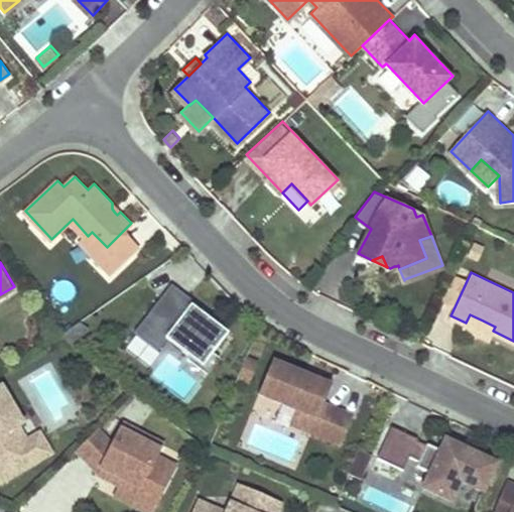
[(185,346),(184,348),(197,357),(205,363),(214,350),(230,330),(210,315),(206,311),(193,302),(196,298),(171,281),(167,287),(151,309),(156,313),(147,326),(142,322),(135,331),(159,349),(168,337),(170,334),(185,346)]
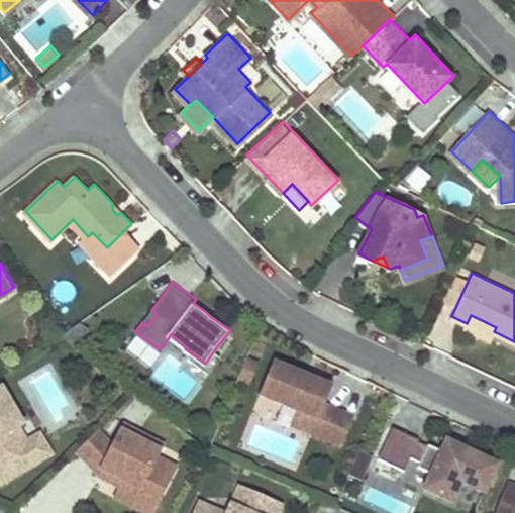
[(213,312),(196,299),(193,303),(206,312),(210,316),(213,312)]
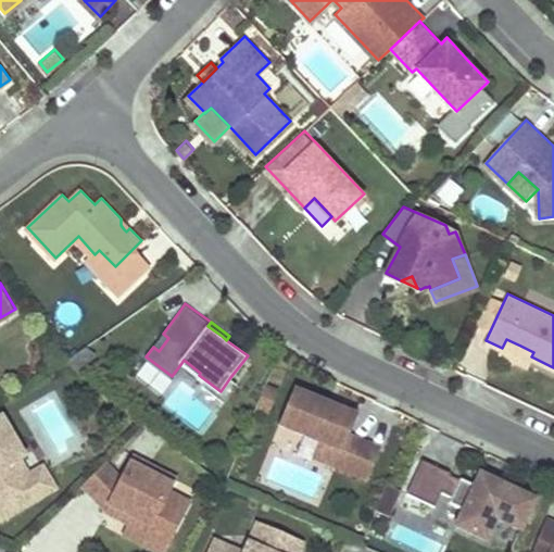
[(159,351),(168,338),(163,334),(153,347),(159,351)]
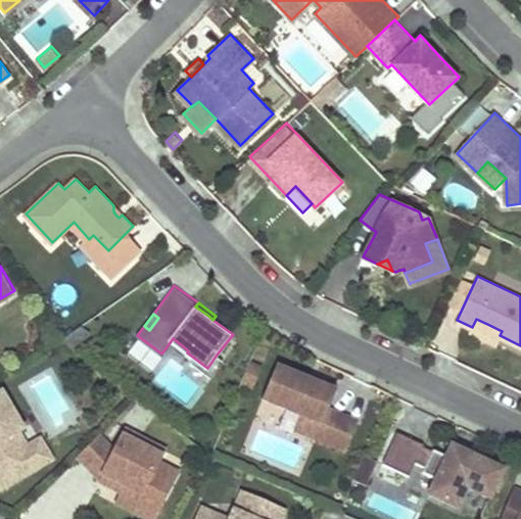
[(489,325),(476,319),(472,327),(470,331),(496,343),(500,335),(502,331),(489,325)]
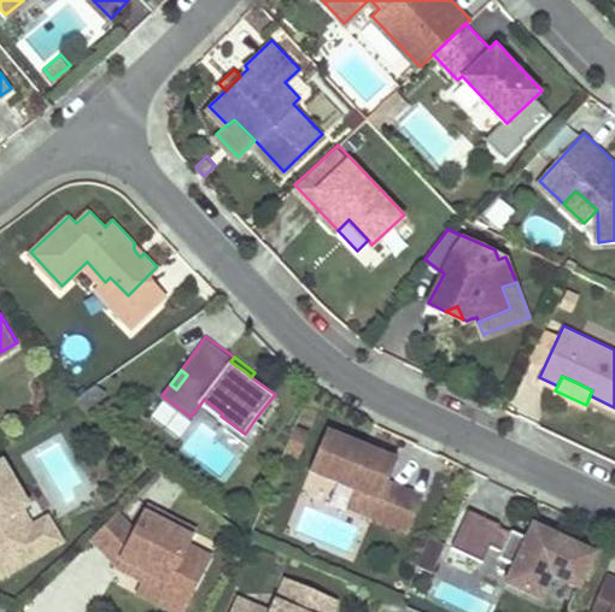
[(222,413),(204,399),(201,402),(221,416),(222,413)]
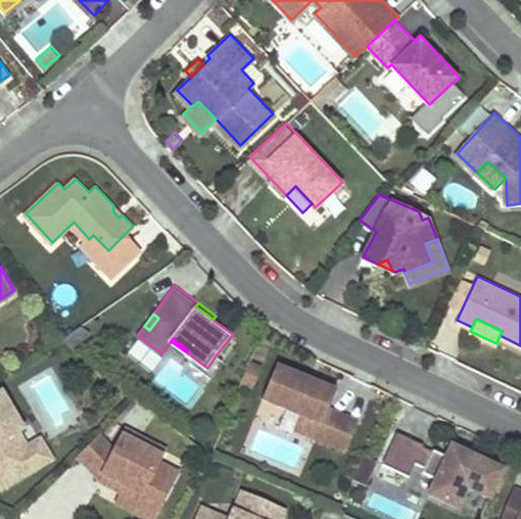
[(216,374),(225,361),(217,355),(207,368),(199,362),(196,365),(204,371),(212,377),(216,374)]
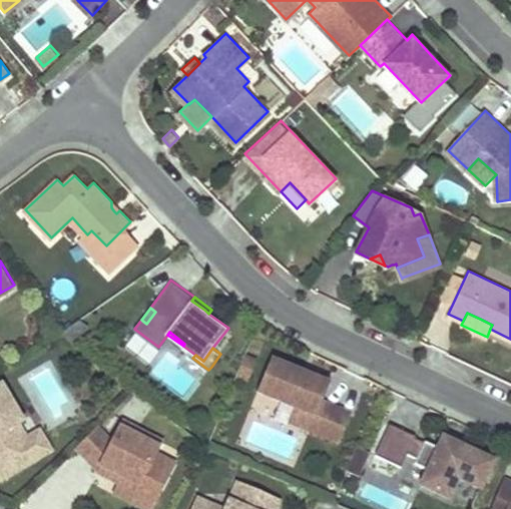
[(249,378),(258,358),(245,353),(237,373),(249,378)]
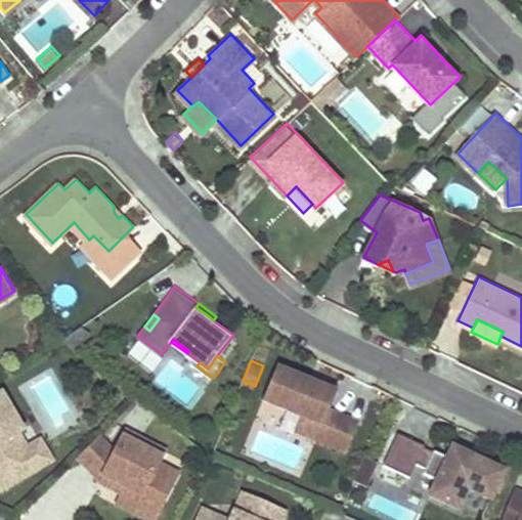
[(331,407),(338,389),(315,379),(313,383),(310,382),(308,381),(309,377),(277,363),(264,397),(302,413),(323,422),(317,435),(348,448),(359,420),(331,407)]
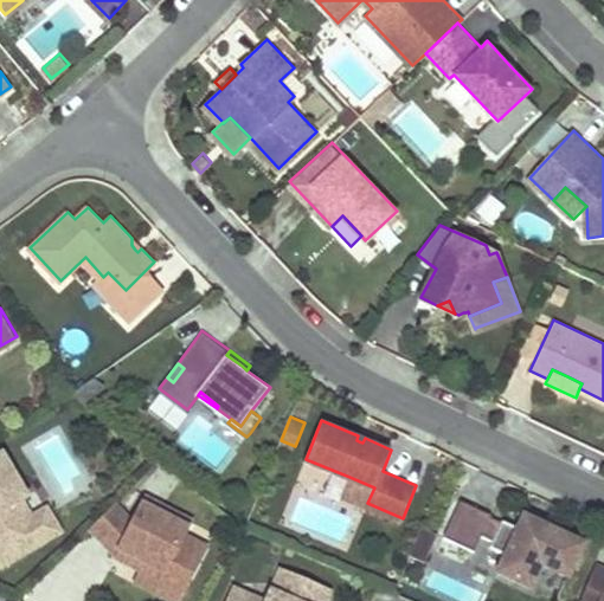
[(0,561),(1,563),(45,537),(32,515),(21,497),(27,493),(2,452),(0,452),(0,561)]
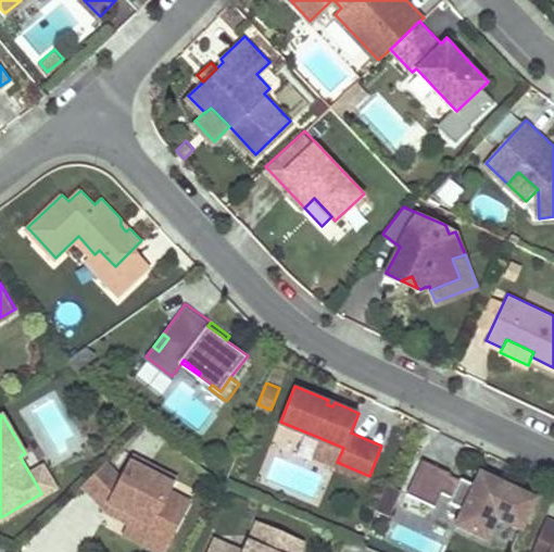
[(343,448),(320,438),(314,453),(337,462),(343,448)]
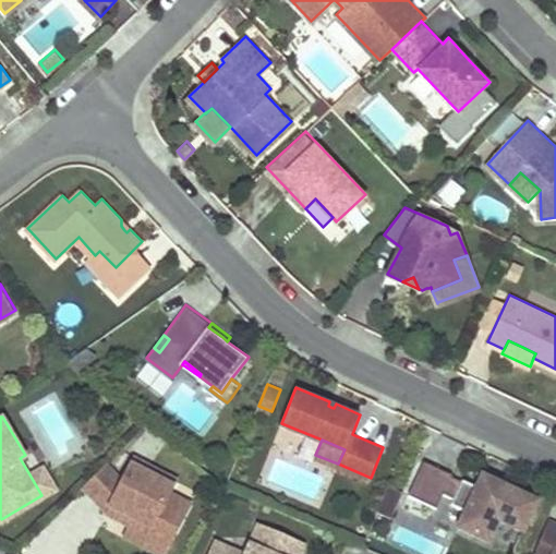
[(191,502),(170,491),(177,478),(135,455),(122,478),(106,461),(83,484),(108,509),(111,504),(134,516),(132,519),(130,524),(142,529),(145,522),(165,532),(178,527),(191,502)]
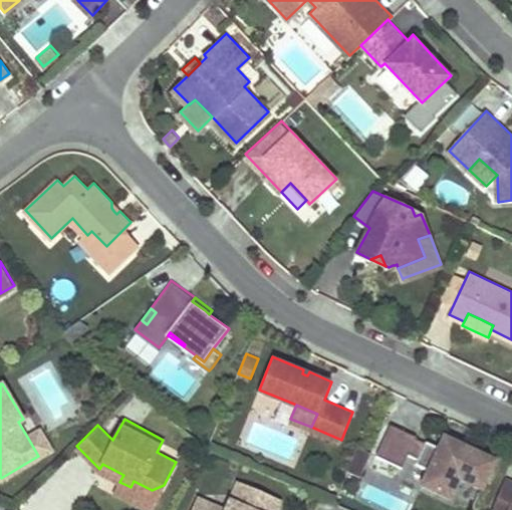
[(482,487),(495,460),(467,446),(464,444),(445,436),(440,447),(427,440),(426,442),(416,437),(417,436),(391,423),(376,454),(403,466),(409,453),(419,457),(416,462),(430,468),(423,483),(450,496),(460,476),(482,487)]
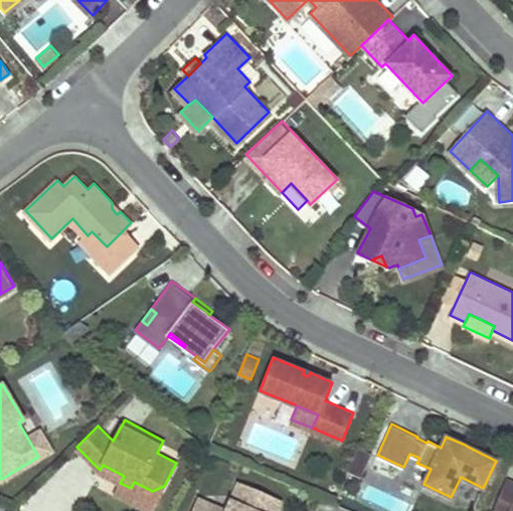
[(51,450),(40,430),(27,438),(38,457),(51,450)]
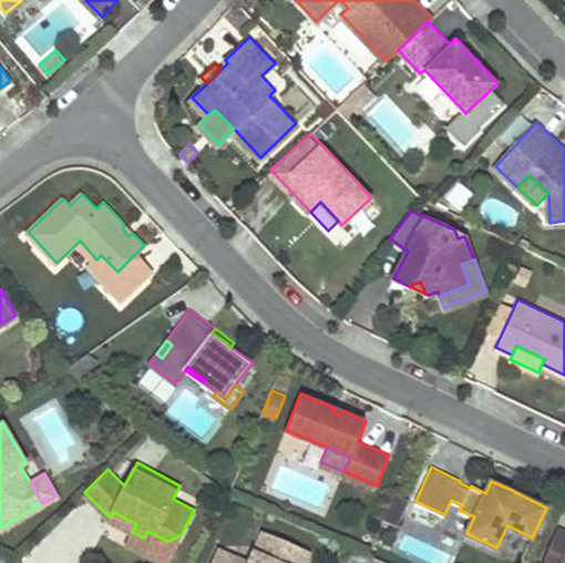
[(485,493),(491,481),(476,473),(471,485),(485,493)]
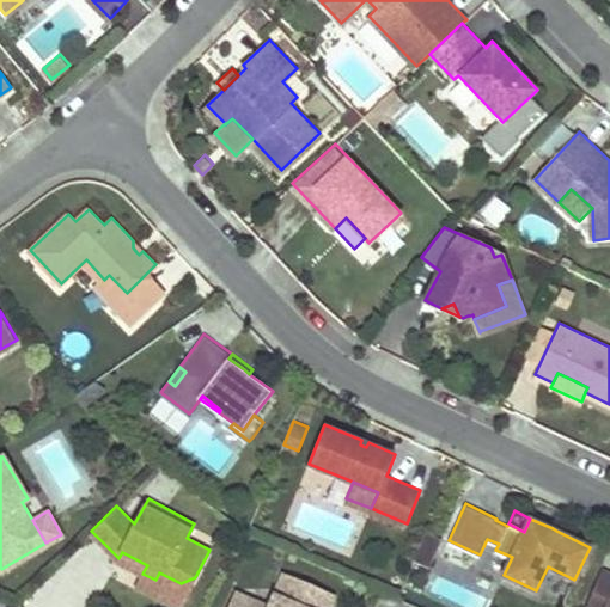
[(432,565),(443,537),(427,529),(415,558),(432,565)]
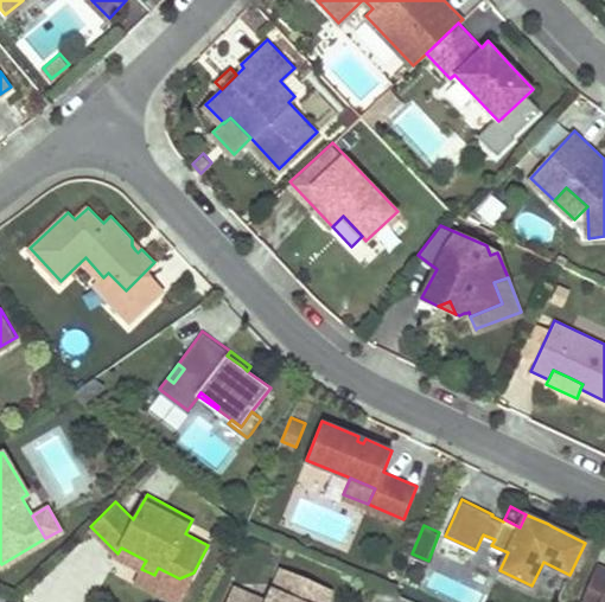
[(559,599),(570,575),(543,562),(532,586),(559,599)]
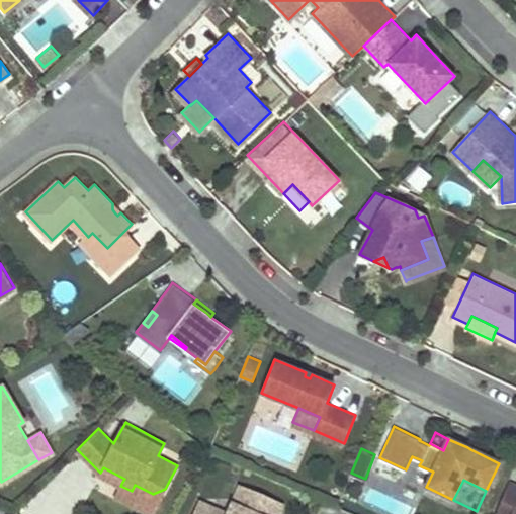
[(515,484),(509,482),(495,513),(515,513),(515,484)]
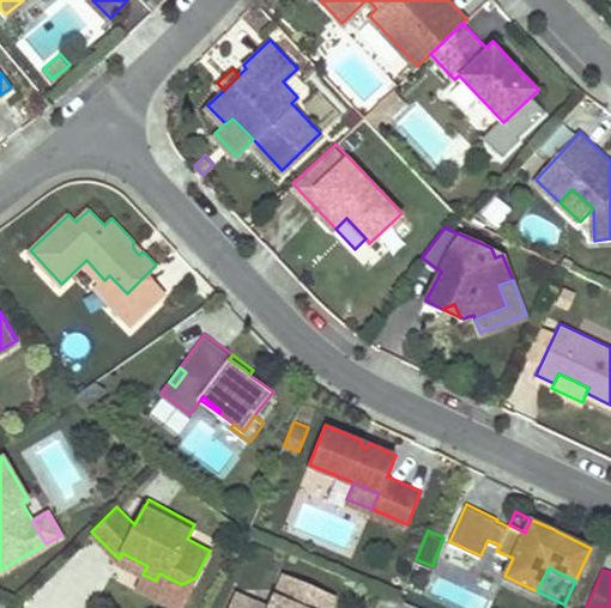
[(180,607),(195,578),(181,584),(159,573),(156,581),(143,575),(137,585),(180,607)]
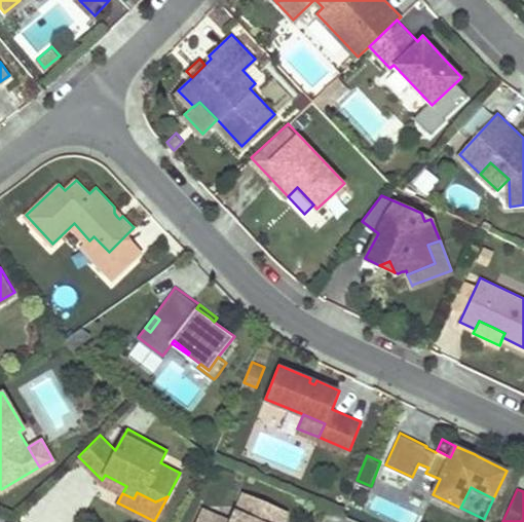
[(282,521),(287,510),(244,492),(232,520),(203,508),(196,521),(282,521)]
